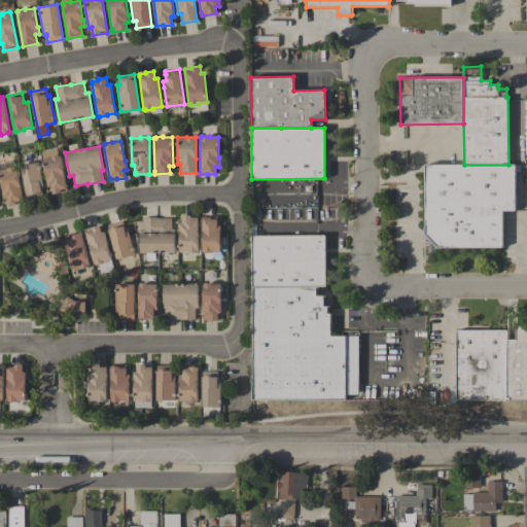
[(67,190),(53,194),(50,186),(48,187),(42,159),(41,159),(39,151),(57,148),(58,154),(59,154),(59,155),(60,155),(67,190)]
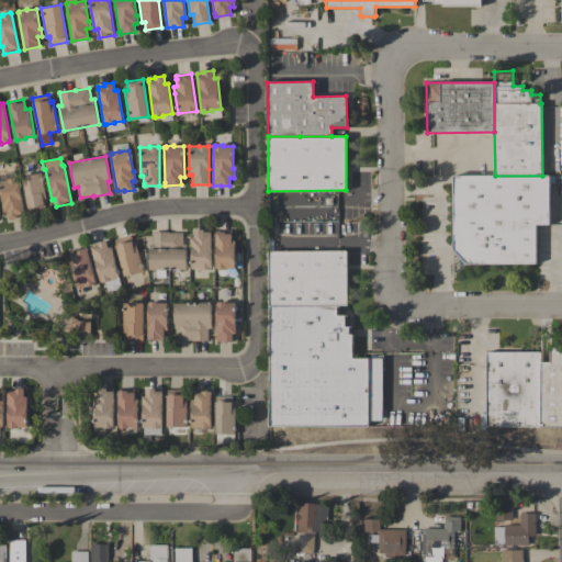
[(24,215),(18,217),(18,218),(9,220),(8,211),(4,212),(0,192),(0,173),(13,171),(15,178),(17,177),(24,215)]
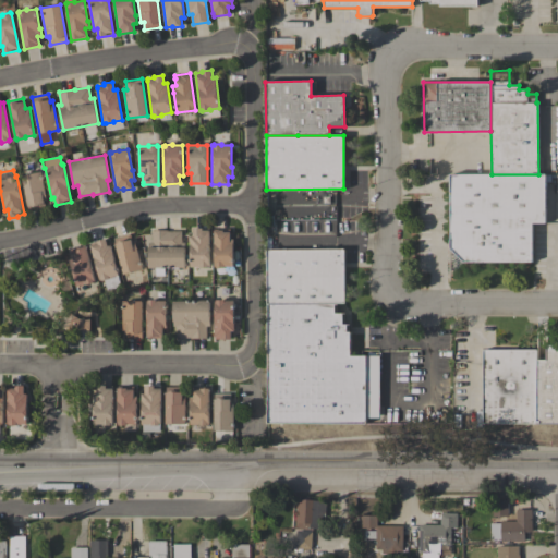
[(47,199),(44,201),(46,208),(28,211),(22,174),(41,171),(47,199)]
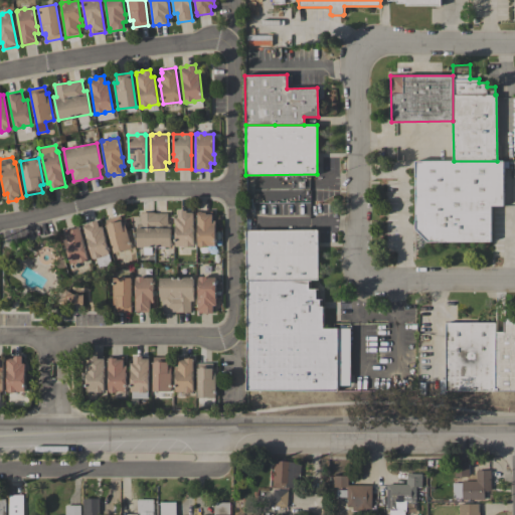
[(490,205),(491,241),(427,241),(415,229),(414,161),(454,161),(497,161),(503,161),(503,205),(490,205)]
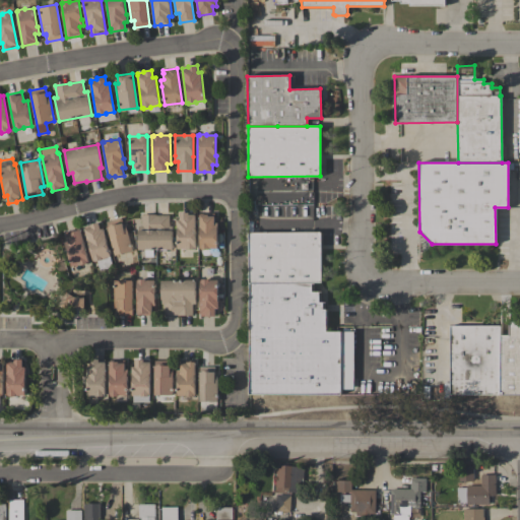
[(177,220),(180,220),(180,212),(195,212),(195,249),(186,249),(177,249),(177,220)]
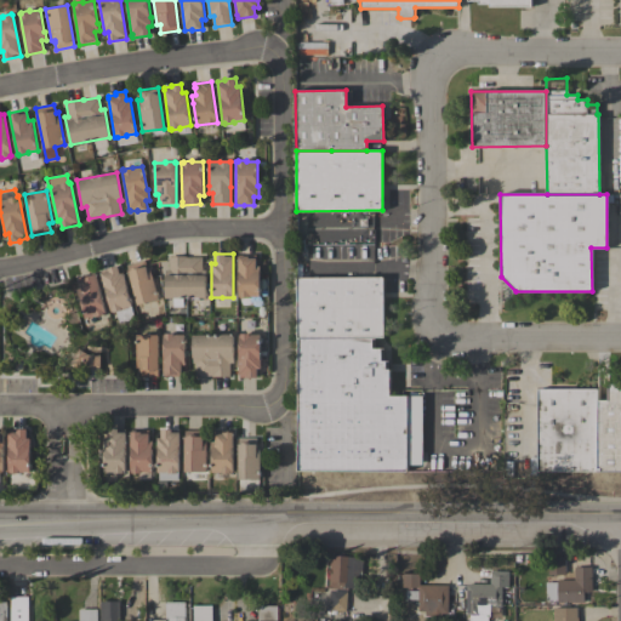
[(238,255),(256,255),(256,266),(260,266),(260,296),(238,297),(238,255)]
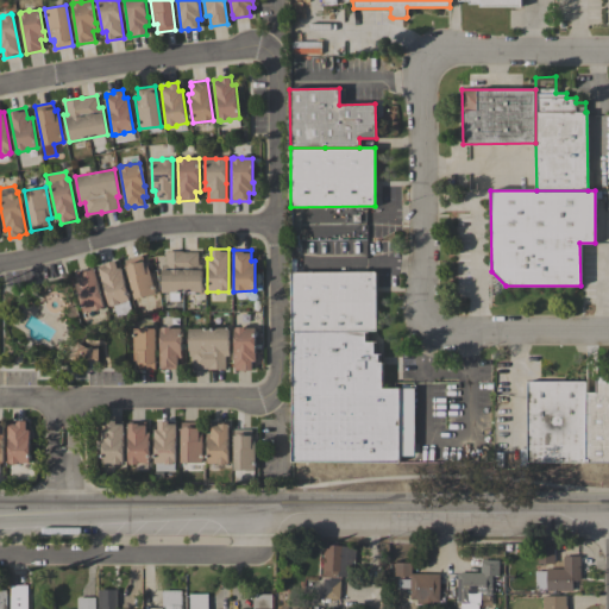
[(180,292),(180,301),(170,301),(170,292),(162,292),(162,265),(165,265),(165,251),(183,251),(183,252),(199,252),(199,264),(201,264),(201,292),(180,292)]
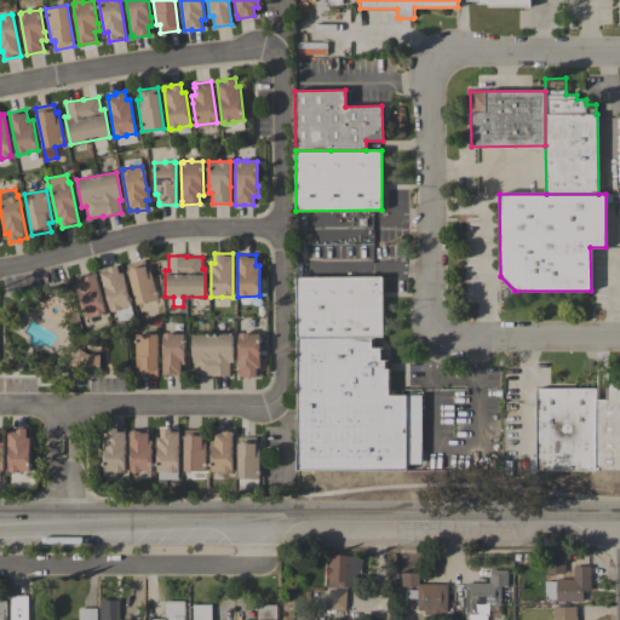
[(144,259),(147,268),(150,267),(159,299),(137,304),(126,264),(144,259)]
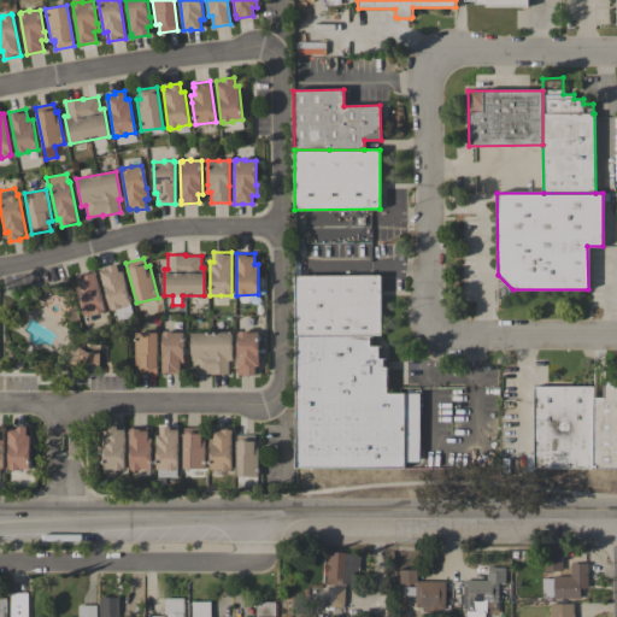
[(100,271),(101,271),(100,269),(117,264),(119,272),(123,271),(135,316),(118,321),(116,310),(112,311),(112,310),(111,310),(100,271)]
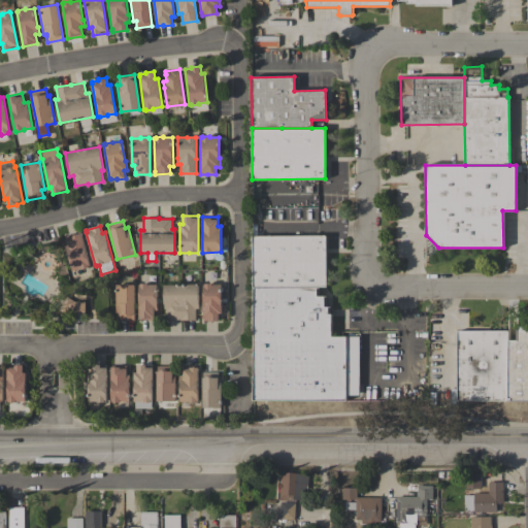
[(66,245),(69,245),(66,236),(80,232),(90,266),(89,267),(81,269),(81,268),(72,271),(66,245)]
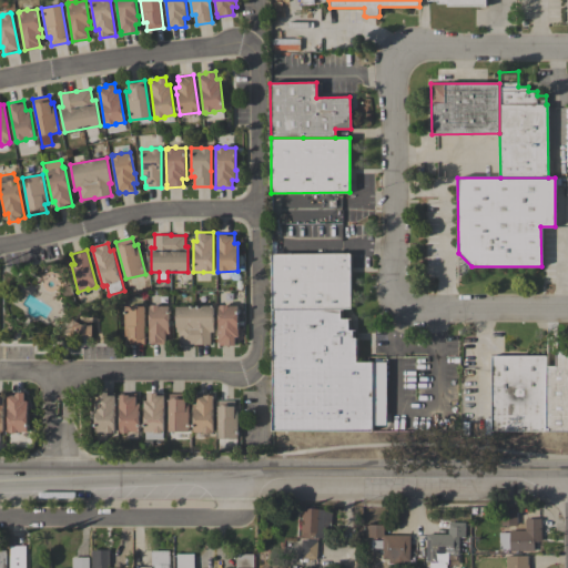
[(272,310),(272,254),(351,254),(351,308),(344,308),(273,310),(272,310)]
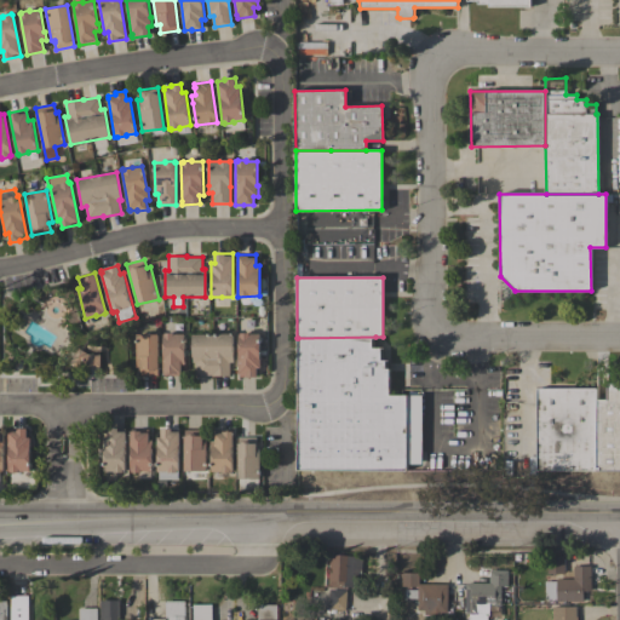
[(184,361),(185,361),(185,365),(181,365),(181,375),(164,375),(162,334),(165,334),(165,333),(173,333),(173,334),(184,334),(184,361)]
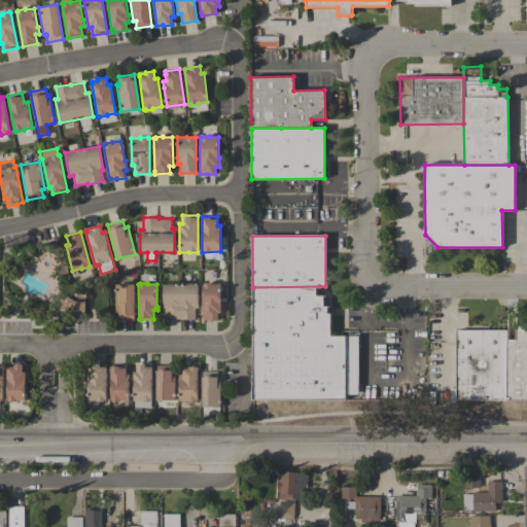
[(204,284),(204,283),(212,283),(212,284),(220,284),(220,305),(221,305),(221,313),(218,313),(218,320),(209,320),(203,320),(203,284),(204,284)]
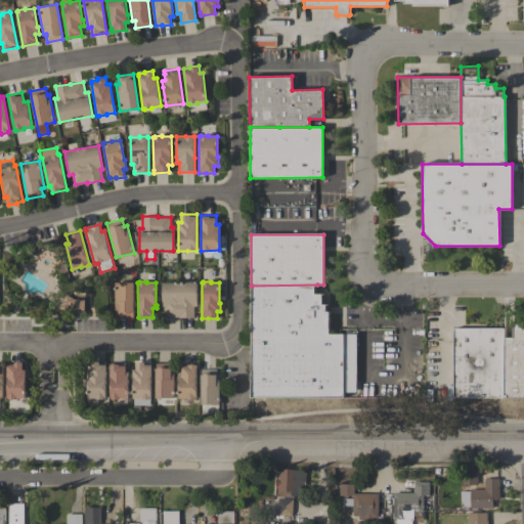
[(115,282),(133,282),(133,317),(118,317),(118,310),(116,310),(115,282)]
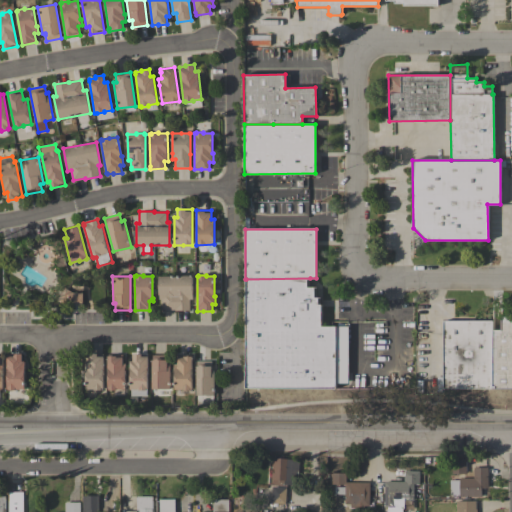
[(192,276),(192,299),(189,299),(190,310),(175,310),(162,310),(162,299),(159,299),(158,276),(192,276)]
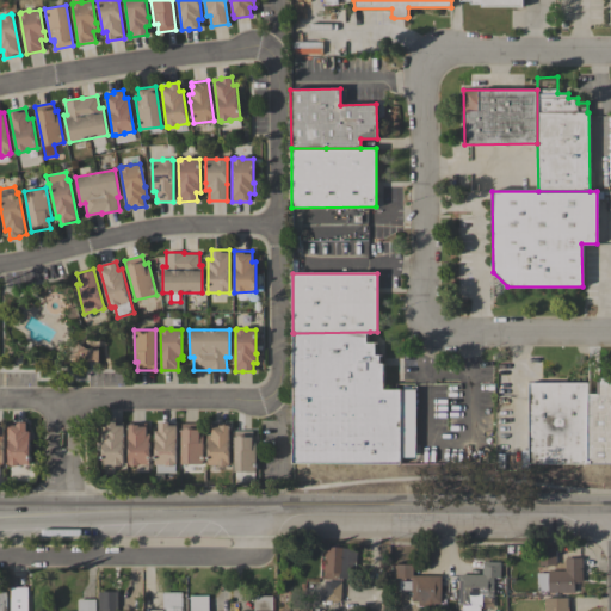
[(370,343),(378,343),(378,356),(383,356),(382,363),(383,363),(383,389),(415,389),(415,457),(401,457),(401,463),(294,463),(294,333),(370,332),(370,343)]
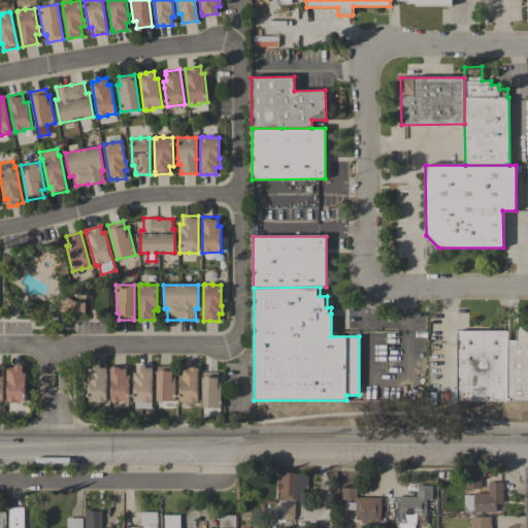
[(86,301),(86,312),(76,312),(69,308),(66,315),(58,309),(66,296),(76,301),(86,301)]
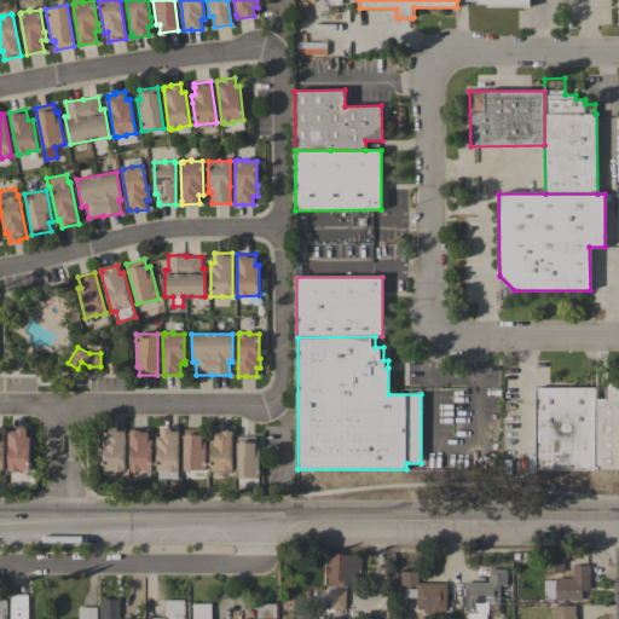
[(606,399),(606,381),(618,381),(618,469),(595,470),(595,399),(606,399)]
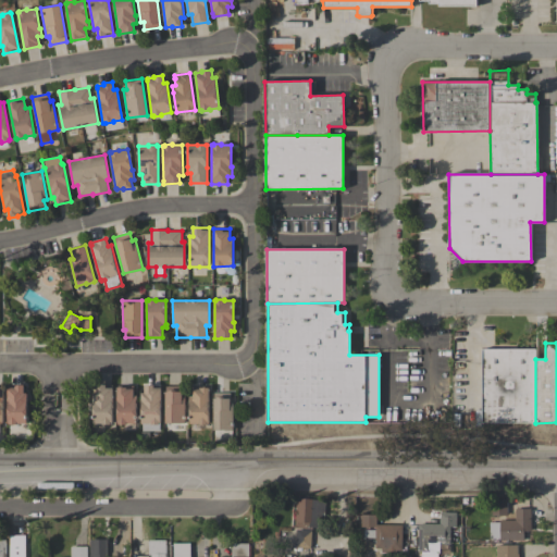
[(535,423),(482,423),(482,349),(535,349),(535,359),(535,423)]
